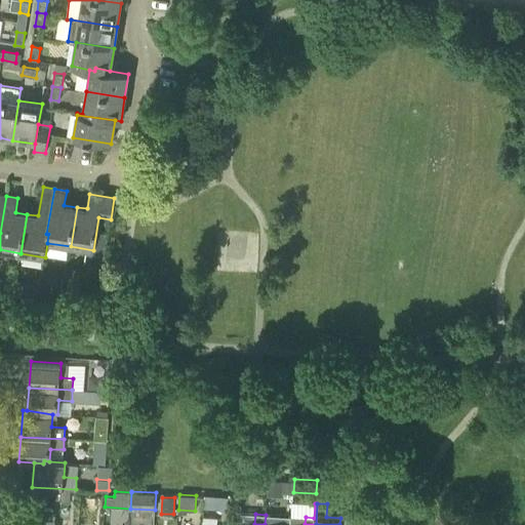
[(265,524),(277,524),(278,516),(266,515),(265,524)]
